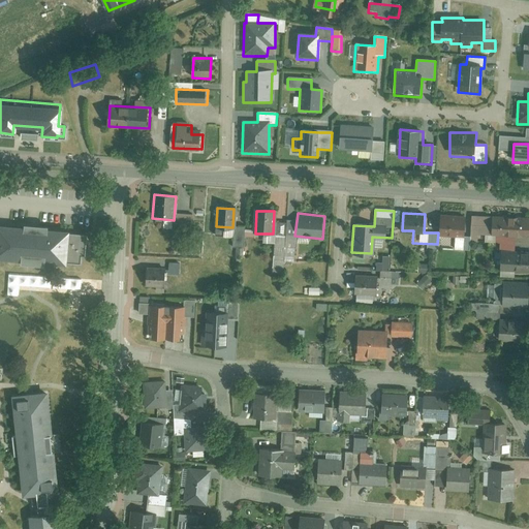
[(473,234),(527,236),(528,219),(473,216),(473,234)]
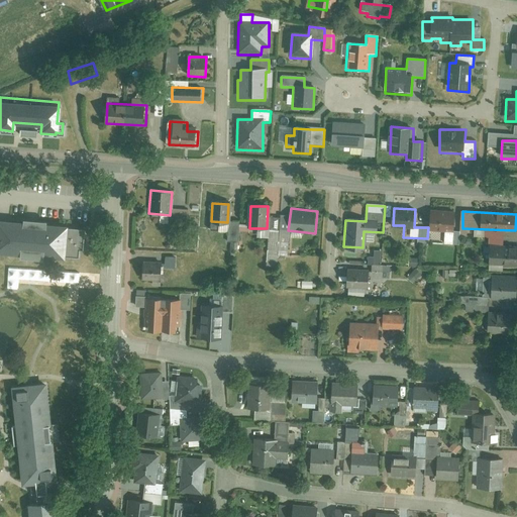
[(454,229),(455,213),(433,212),(433,229),(454,229)]
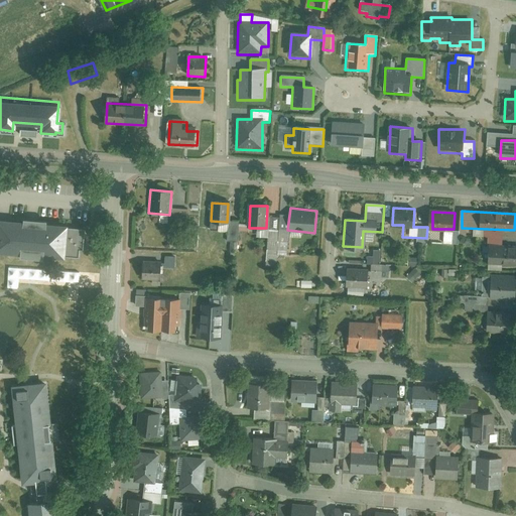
[(82,249),(84,227),(66,226),(66,223),(44,221),(44,218),(20,216),(20,219),(0,217),(0,250),(17,252),(17,254),(41,256),(41,255),(62,257),(62,255),(79,257),(79,249),(82,249)]
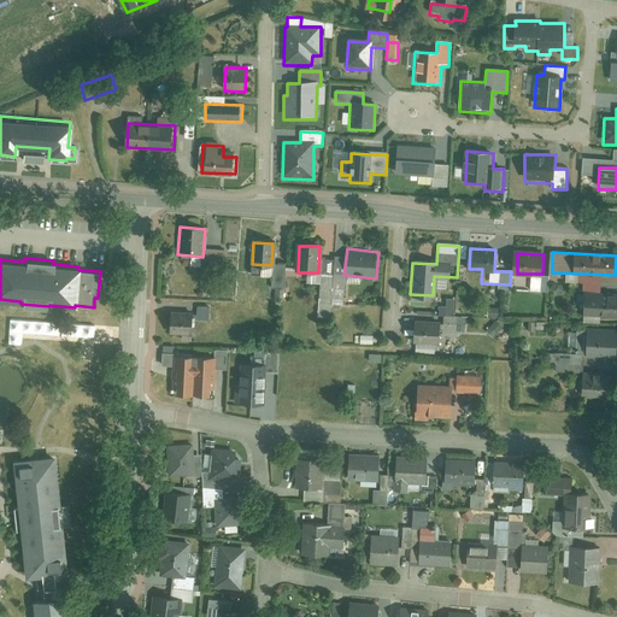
[(616,297),(588,297),(587,313),(616,313),(616,297)]
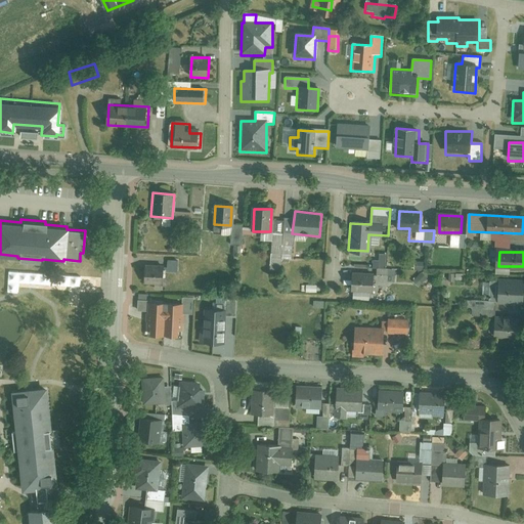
[(145,267),(144,282),(163,284),(164,269),(145,267)]
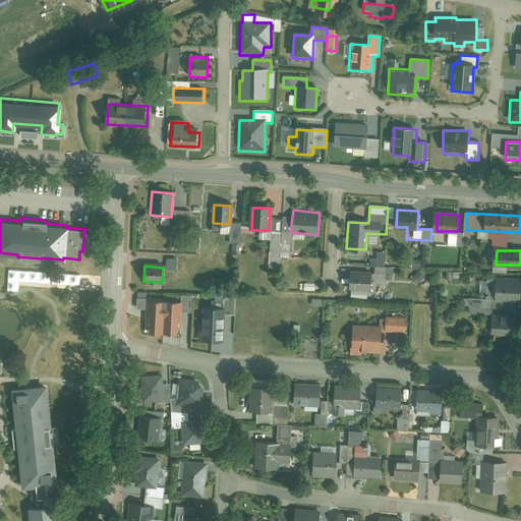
[(350,274),(350,290),(372,291),(373,285),(383,285),(384,268),(369,267),(369,275),(350,274)]
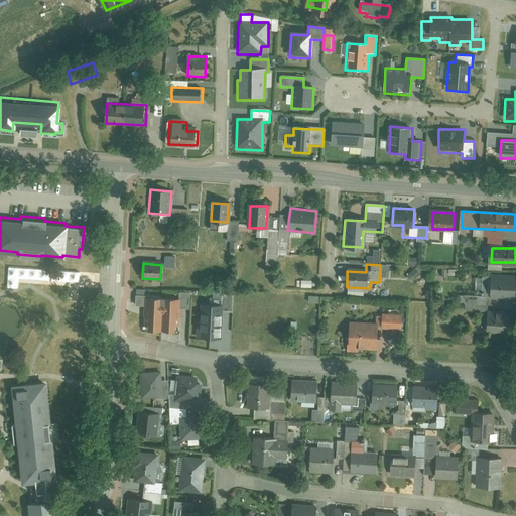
[(515,280),(492,280),(491,298),(515,298),(515,280)]
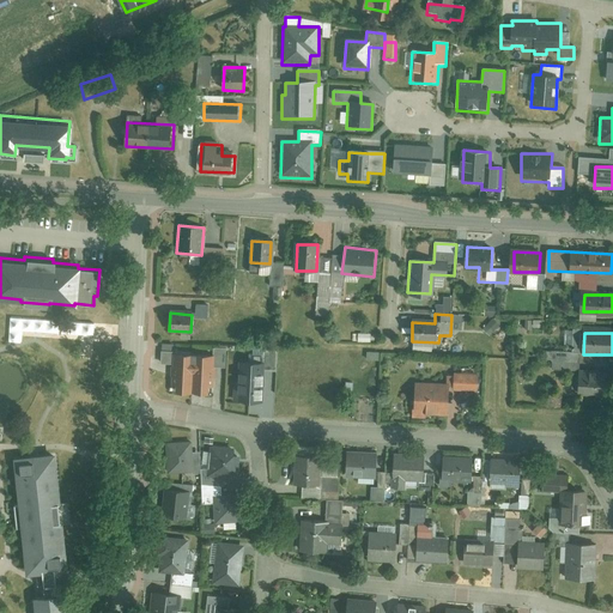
[(162,350),(162,362),(175,363),(174,392),(212,394),(213,366),(226,368),(228,349),(211,347),(211,358),(176,356),(177,351),(162,350)]
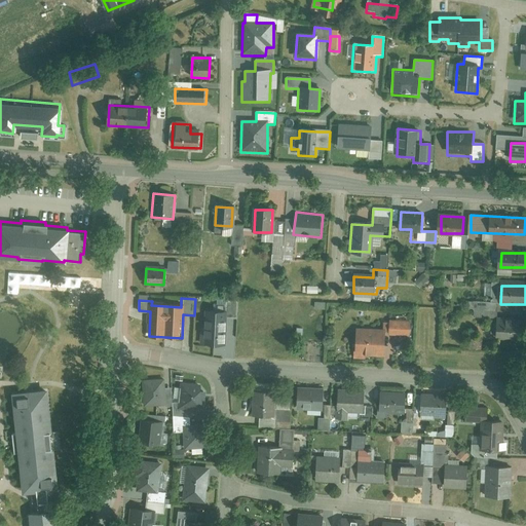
[(201,343),(224,344),(226,311),(207,310),(205,329),(201,329),(201,343)]
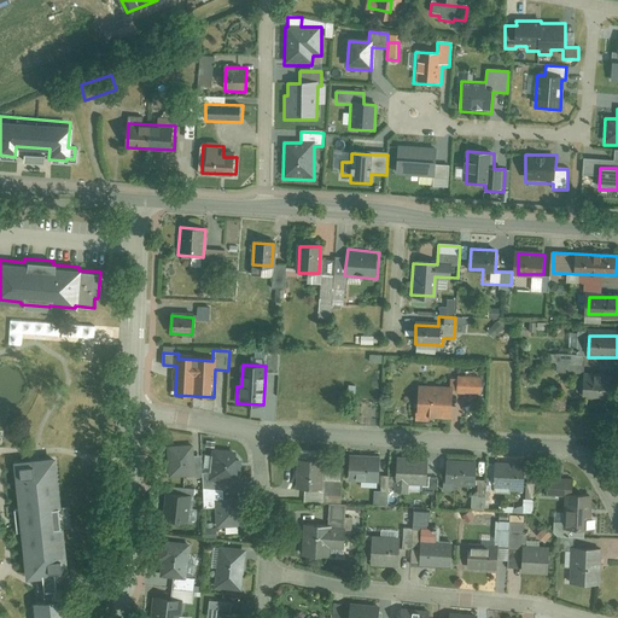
[(584,377),(584,396),(610,397),(610,378),(584,377)]
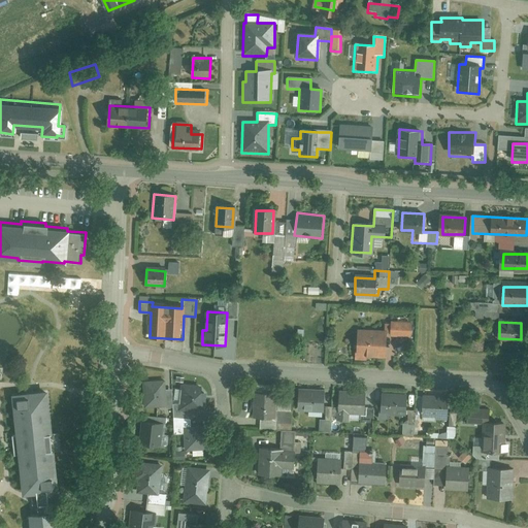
[(388,332),(354,330),(352,358),(388,360),(389,338),(414,339),(415,325),(389,324),(388,332)]
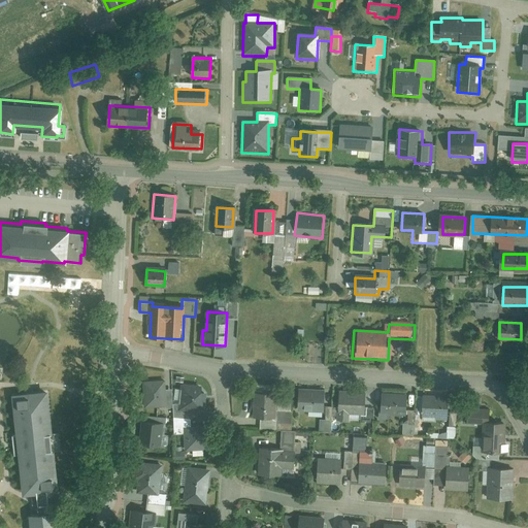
[(143,407),(172,406),(172,402),(172,388),(166,389),(164,380),(142,380),(143,407)]
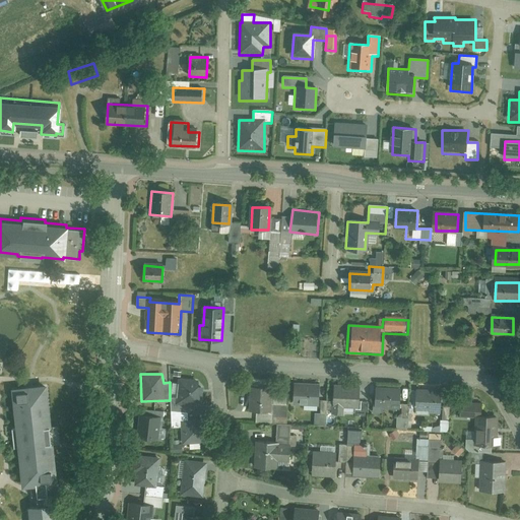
[(176,395),(170,396),(170,400),(171,409),(187,411),(191,412),(191,404),(200,404),(202,385),(195,384),(197,378),(180,376),(176,395)]
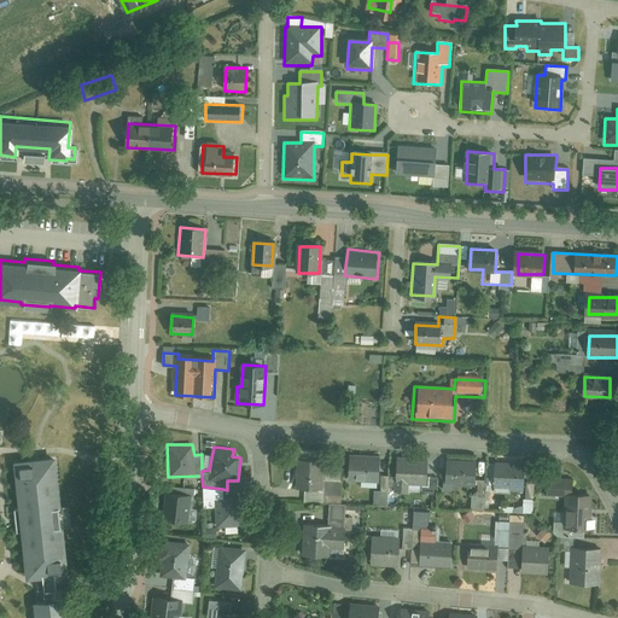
[(56,455),(13,460),(17,506),(12,507),(15,536),(21,535),(25,578),(42,576),(44,589),(45,599),(59,598),(58,588),(57,575),(68,573),(56,455)]
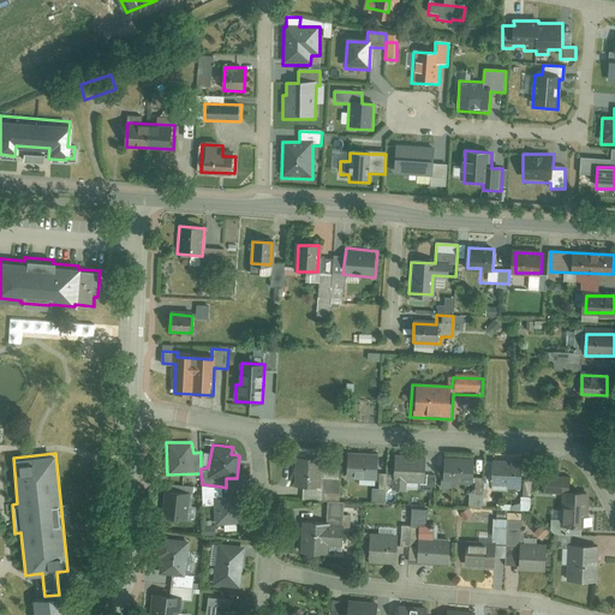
[(324,460),(297,458),(294,490),(323,491),(324,460)]
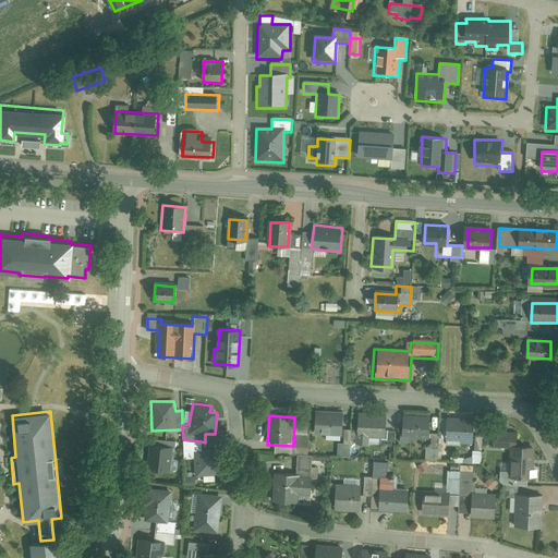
[(317,415),(317,435),(343,435),(344,416),(317,415)]
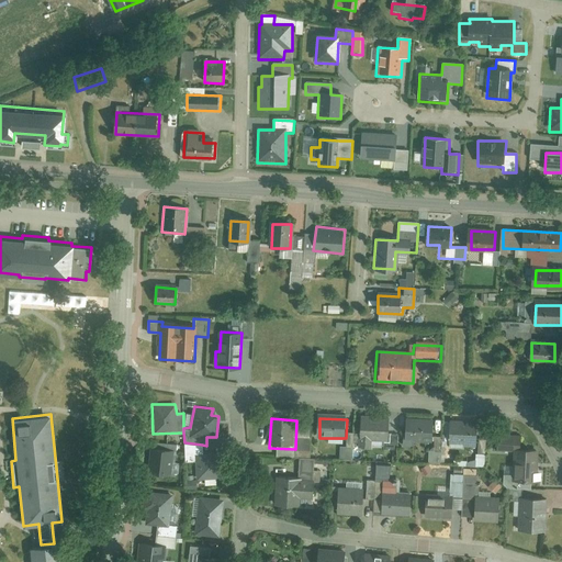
[(385,423),(356,422),(355,441),(384,442),(385,423)]
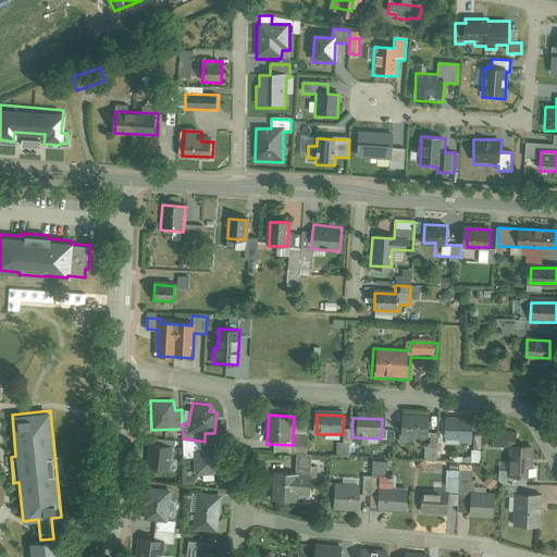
[(428,422),(401,421),(401,437),(428,438),(428,422)]
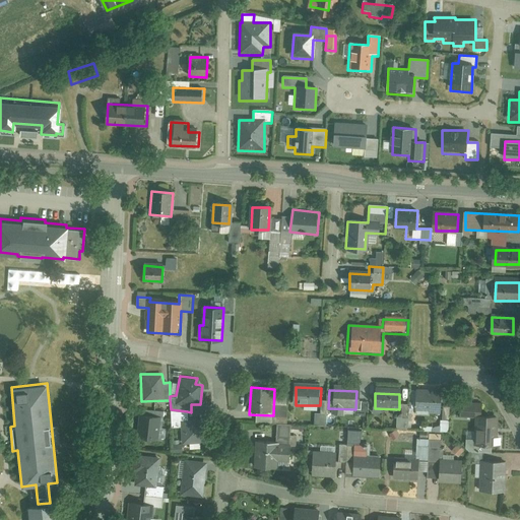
[(443,397),(415,395),(414,411),(442,413),(443,397)]
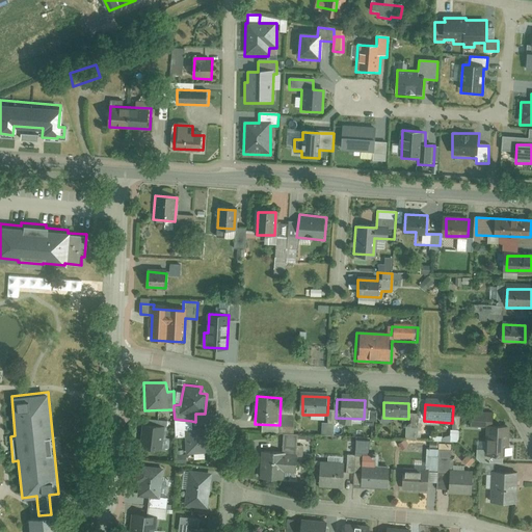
[(493,416),(471,415),(471,430),(486,431),(484,458),(508,459),(509,428),(493,427),(493,416)]
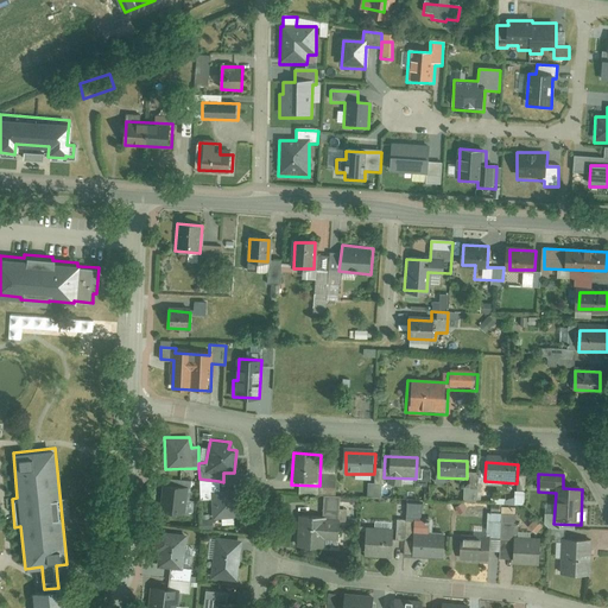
[(164,477),(160,510),(188,512),(191,481),(181,480),(164,477)]
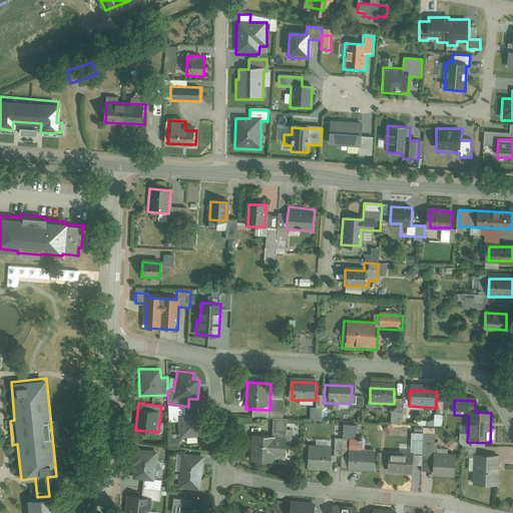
[(184,406),(168,404),(169,421),(178,421),(180,436),(186,437),(187,443),(197,442),(197,436),(205,435),(204,413),(185,414),(184,406)]
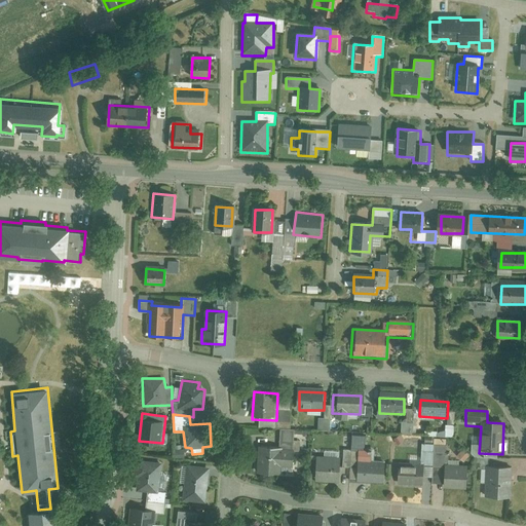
[(283,447),(258,446),(257,474),(279,475),(279,466),(292,466),(293,451),(283,451),(283,447)]
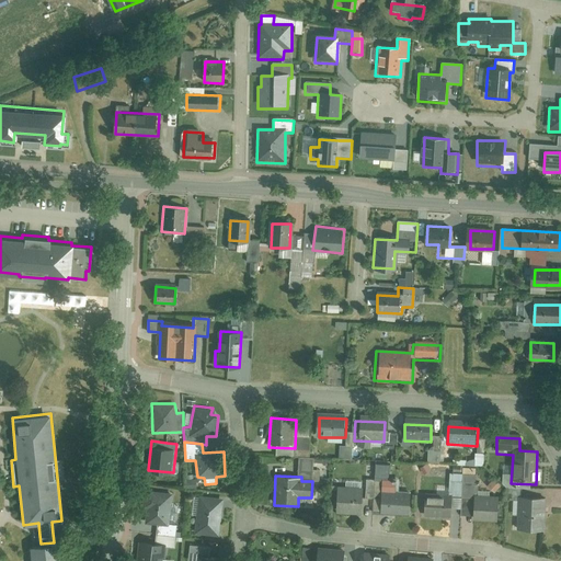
[(476,503),(476,518),(483,518),(497,519),(499,502),(478,501),(479,478),(448,476),(447,495),(424,494),(423,517),(451,518),(453,502),(476,503)]
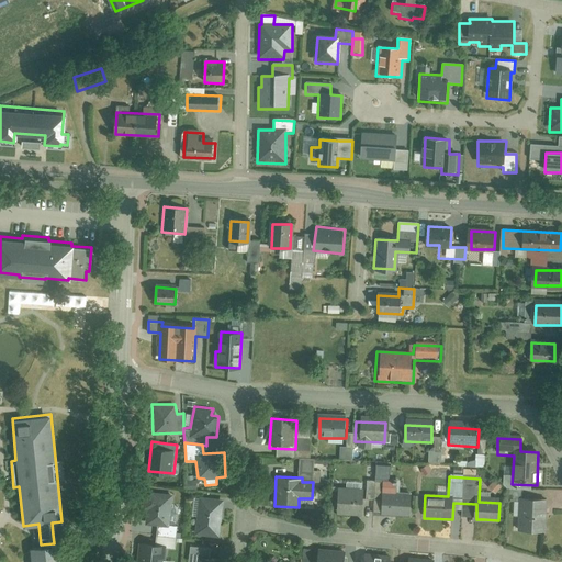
[(157,526),(156,535),(177,537),(178,505),(171,505),(172,493),(139,490),(137,508),(146,509),(145,524),(157,526)]
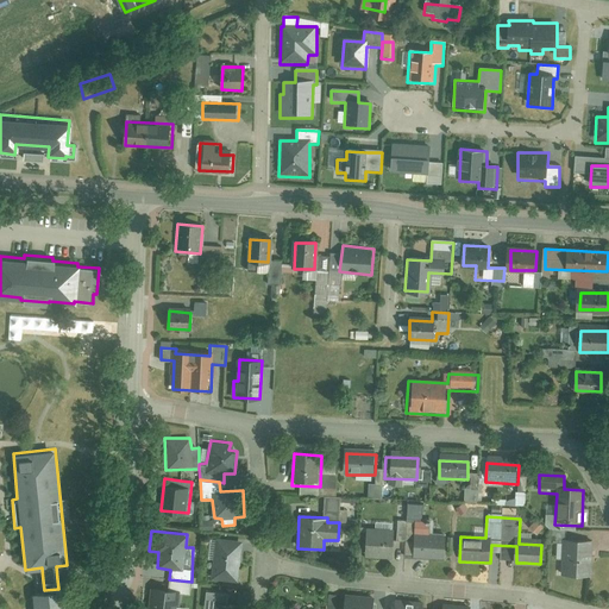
[(366,534),(364,553),(388,558),(391,538),(366,534)]
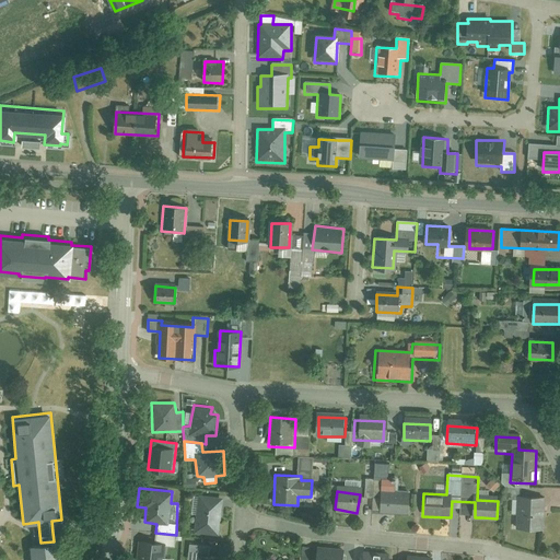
[(383,492),(382,513),(408,514),(409,493),(383,492)]
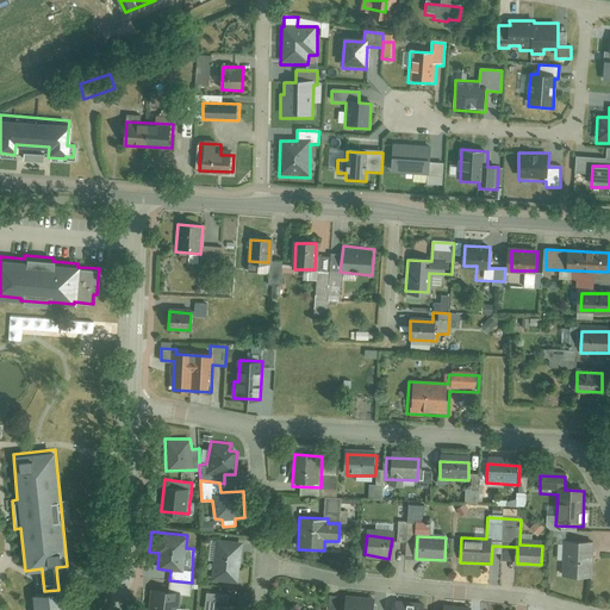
[(243,541),(215,539),(212,580),(240,583),(243,541)]
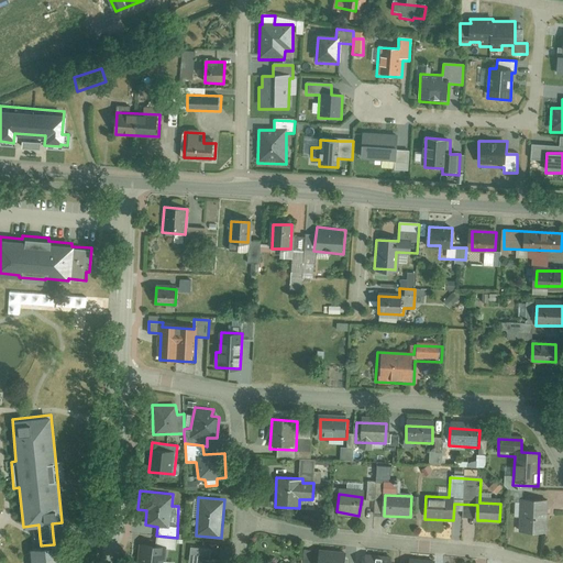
[(523,501),(521,531),(544,533),(547,503),(523,501)]
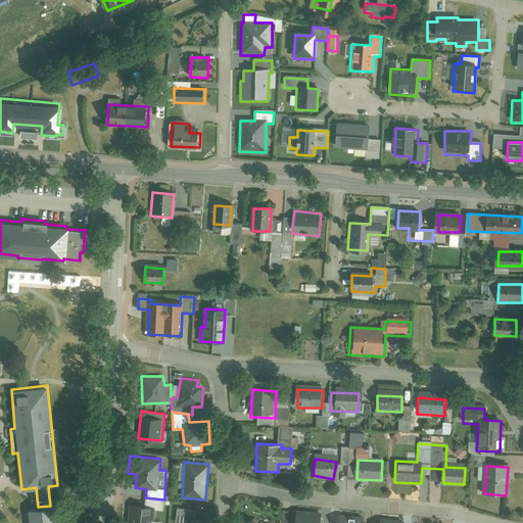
[(130,505),(127,522),(161,522),(162,520),(154,519),(155,509),(163,510),(164,500),(145,497),(144,506),(130,505)]
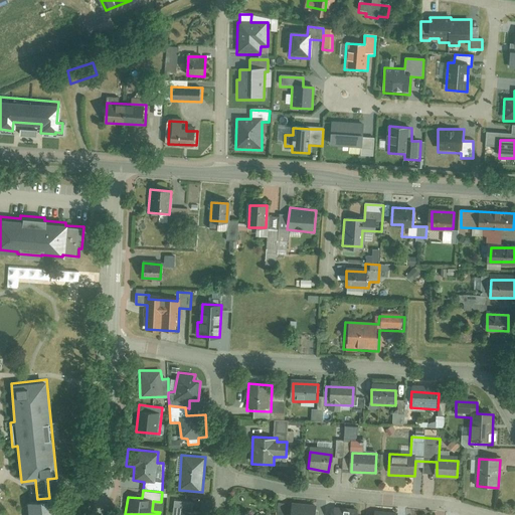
[(49,498),(37,499),(27,500),(28,514),(57,514),(56,498),(49,498)]
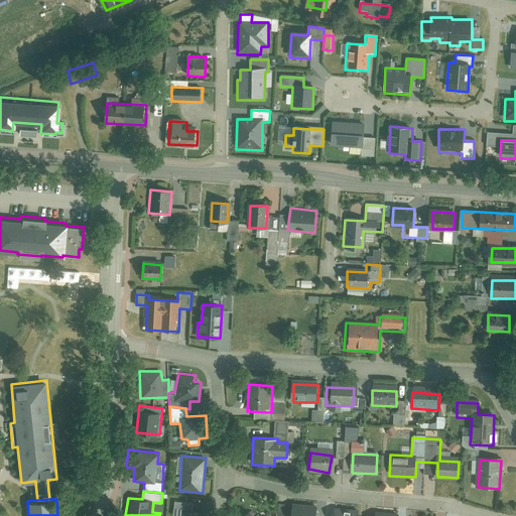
[(195,510),(196,503),(174,500),(172,515),(180,515),(204,515),(205,512),(195,510)]
